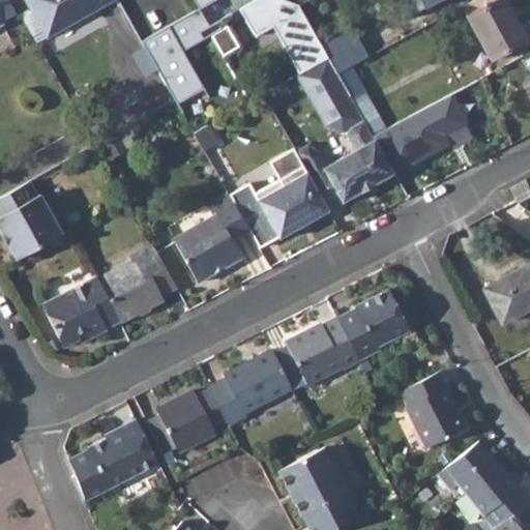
[(108,0),(28,0),(48,34),(108,0)]
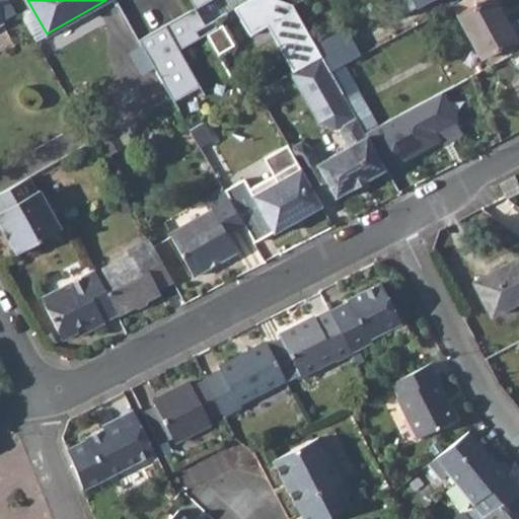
[(292,4),(279,0),(247,0),(234,8),(251,36),(269,27),(294,72),(321,57),(314,44),(292,4)]
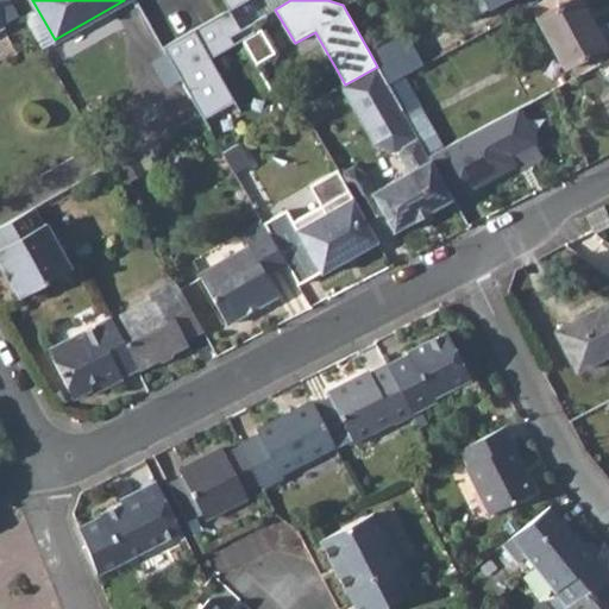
[(502,0),(471,0),(479,13),(502,0)]
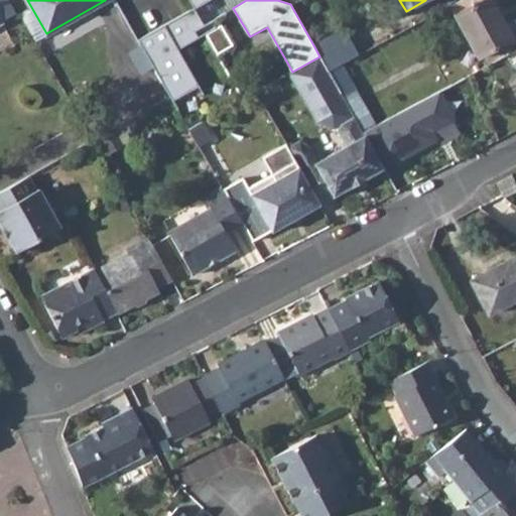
[(481,0),(454,15),(476,56),(511,38),(490,0),(481,0)]
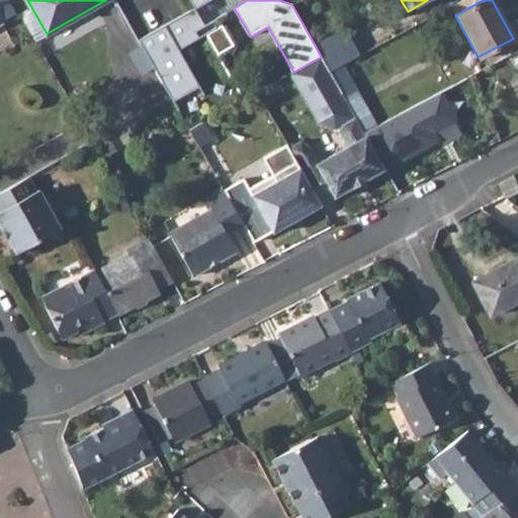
[(139,38),(173,99),(198,84),(177,48),(198,36),(194,29),(205,23),(204,22),(203,23),(194,7),(139,38)]
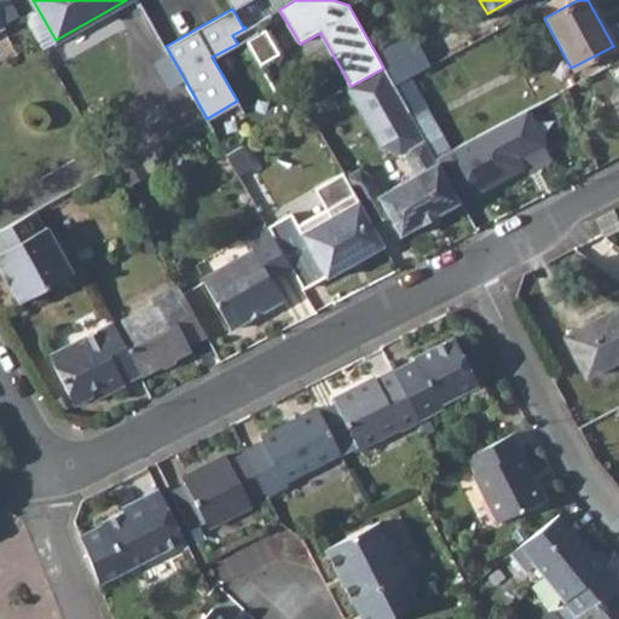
[(383,68),(393,85),(410,75),(433,64),(412,33),(375,52),(383,68)]
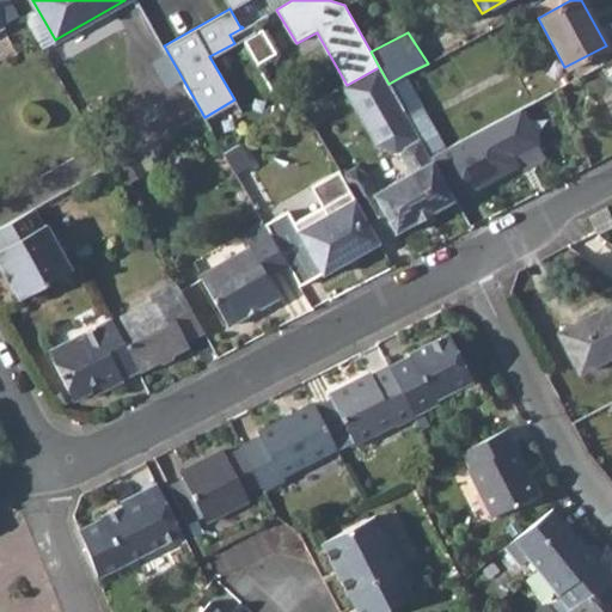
[(454,200),(420,139),(408,116),(389,84),(379,67),(347,85),(343,86),(377,145),(398,152),(399,154),(410,172),(375,193),(366,175),(355,167),(341,175),(357,206),(377,240),(395,230),(396,233),(454,200)]
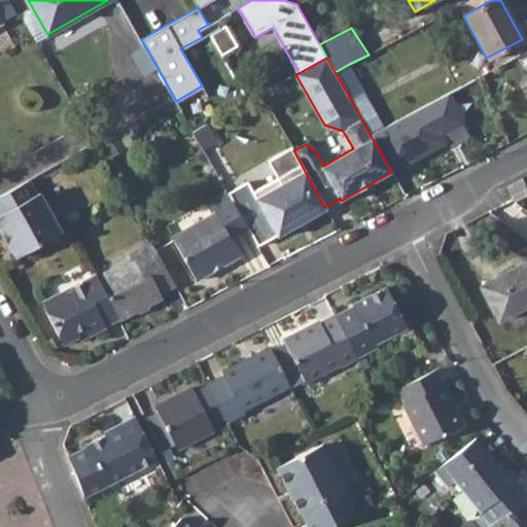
[(364,92),(349,64),(335,72),(351,100),(364,92)]
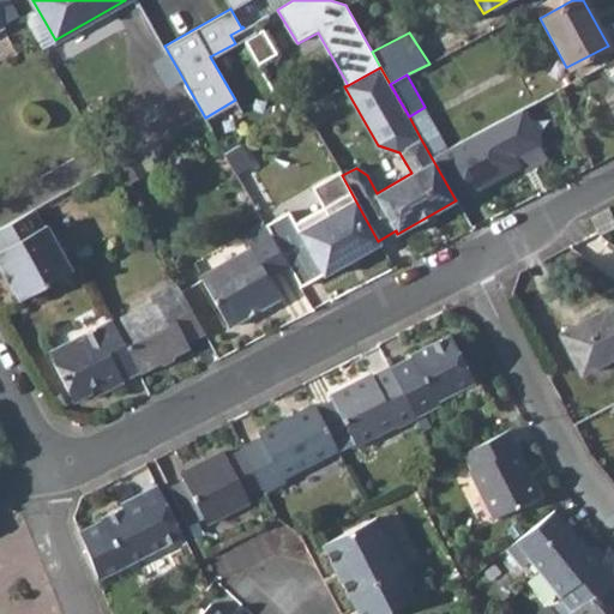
[(238,139),(222,148),(224,152),(240,144),(238,139)]
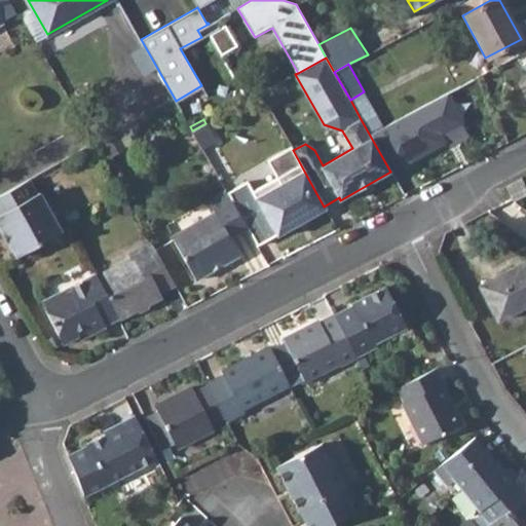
[(216,141),(205,123),(192,130),(202,149),(216,141)]
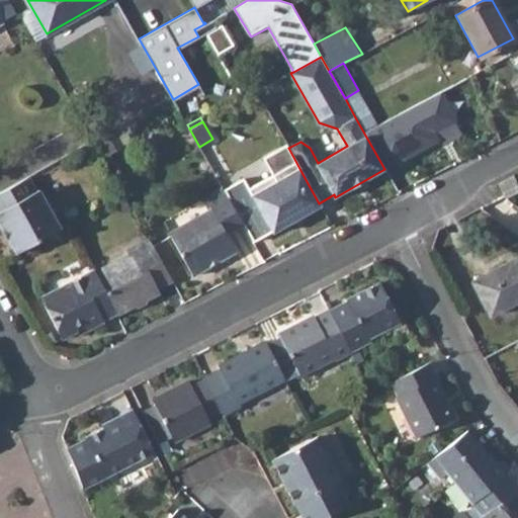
[(272,176),(248,189),(243,180),(224,190),(240,220),(244,228),(252,242),(320,206),(319,203),(303,174),(288,148),(287,146),(263,159),(272,176)]
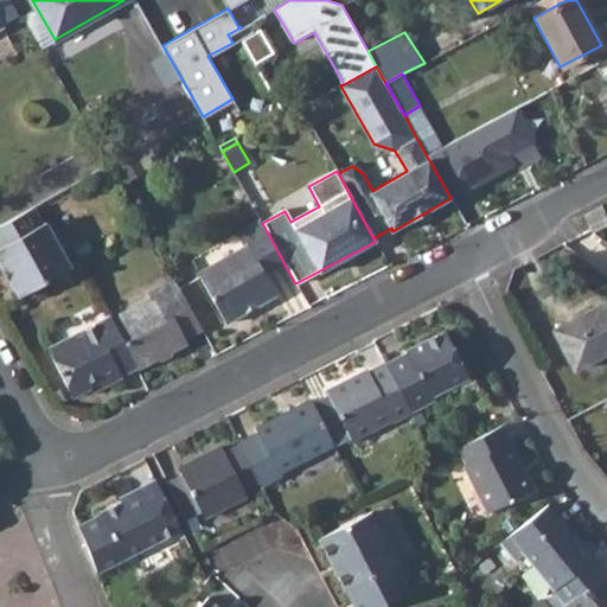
[(575,217),(593,231),(606,223),(606,216),(600,203),(575,217)]
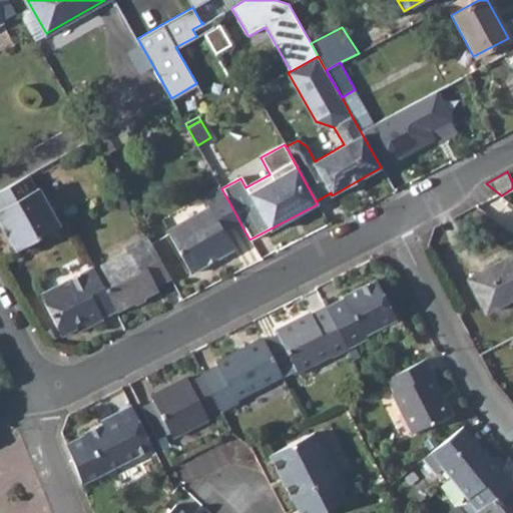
[(60,225),(53,214),(46,201),(40,189),(38,189),(29,174),(0,190),(0,221),(16,251),(60,225)]
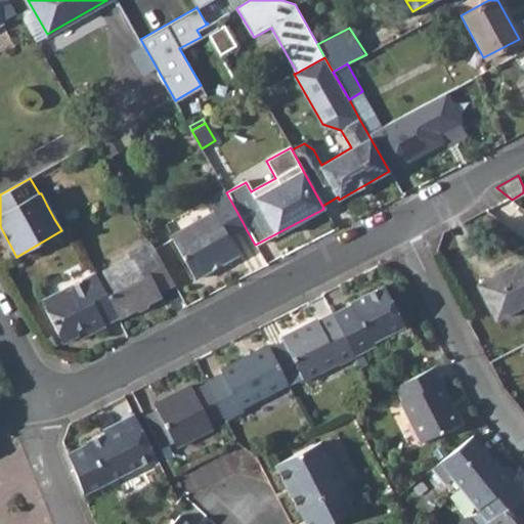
[(239,257),(230,238),(226,230),(243,222),(226,192),(226,191),(207,202),(213,214),(172,235),(195,279),(239,257)]
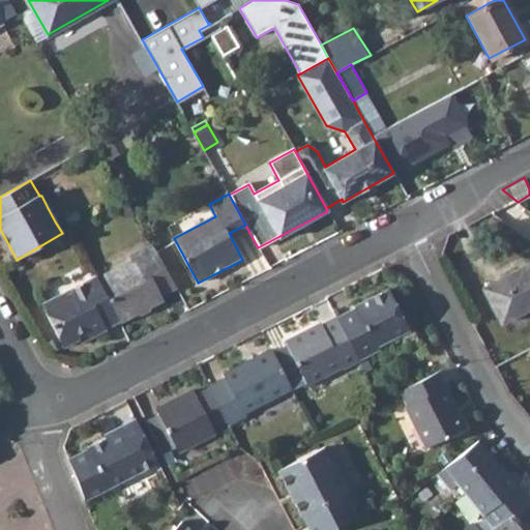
[(54,204),(48,208),(55,222),(61,217),(54,204)]
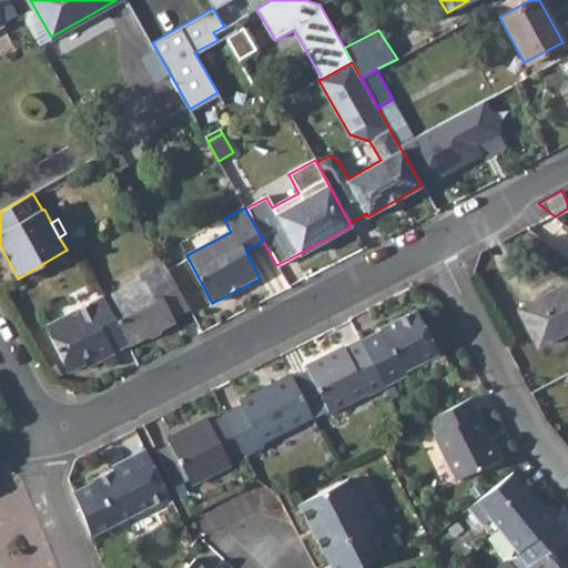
[(267,250),(263,241),(245,250),(250,259),(267,250)]
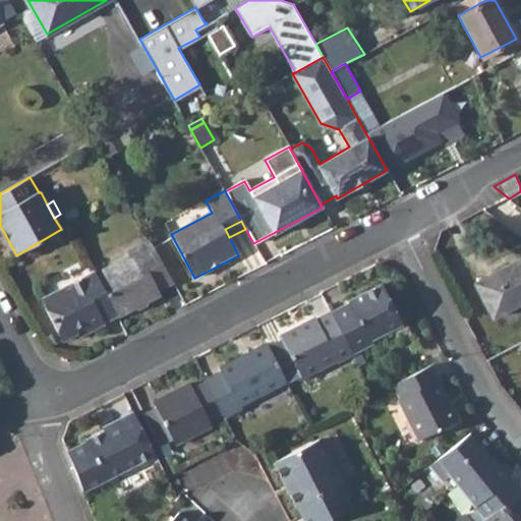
[(130,257),(99,274),(120,314),(121,317),(162,296),(160,291),(174,284),(151,240),(128,252),(130,257)]
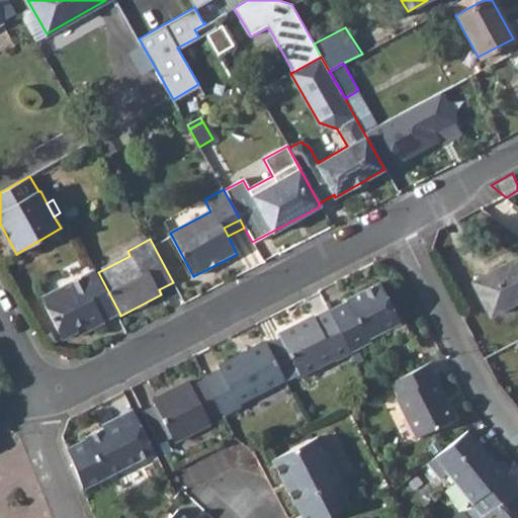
[(517,255),(471,279),(490,314),(517,298),(517,255)]
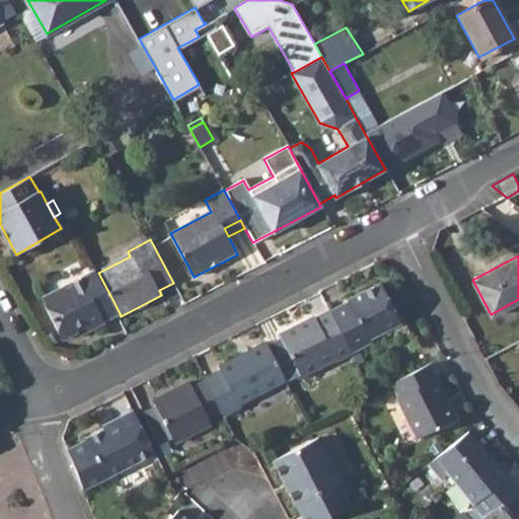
[(106,319),(120,313),(98,273),(97,270),(44,299),(65,340),(78,332),(80,326),(84,323),(89,332),(107,322),(106,319)]
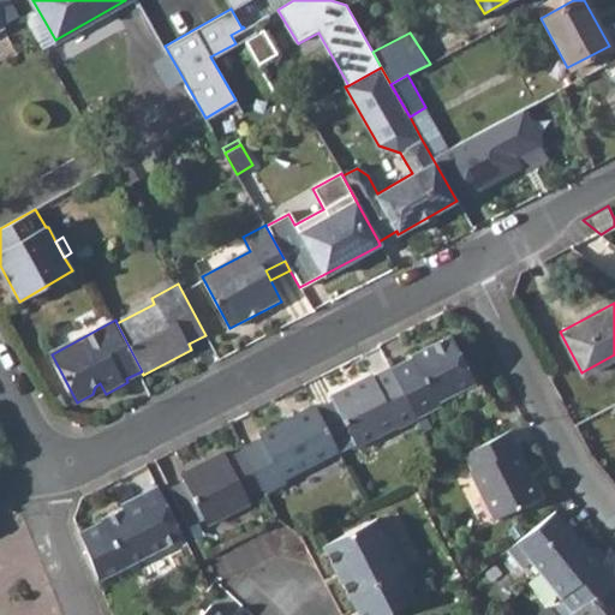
[(394,371),(418,417),(440,406),(439,402),(477,383),(453,336),(411,358),(413,360),(394,371)]
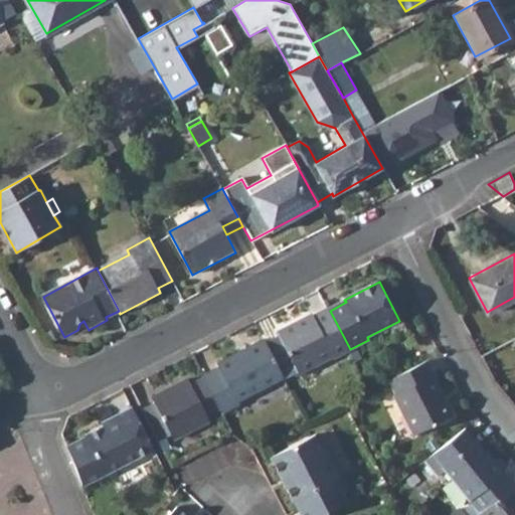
[(302,369),(303,371),(338,354),(338,355),(350,349),(330,311),(315,319),(313,316),(282,332),(283,334),(302,369)]
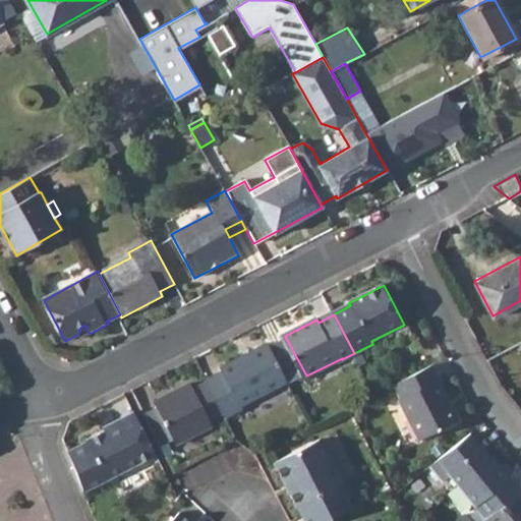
[(81,338),(90,334),(84,325),(80,328),(78,334),(81,338)]
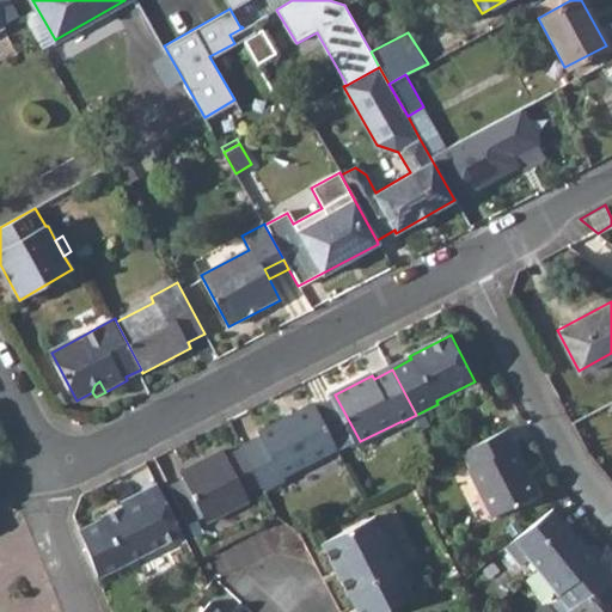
[(317,407),(338,448),(359,439),(336,397),(317,407)]
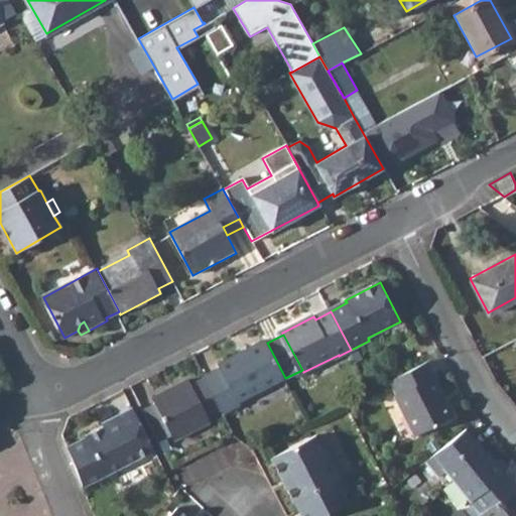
[(221,408),(223,413),(239,404),(238,402),(285,378),(267,343),(266,341),(219,366),(220,369),(205,377),(221,408)]
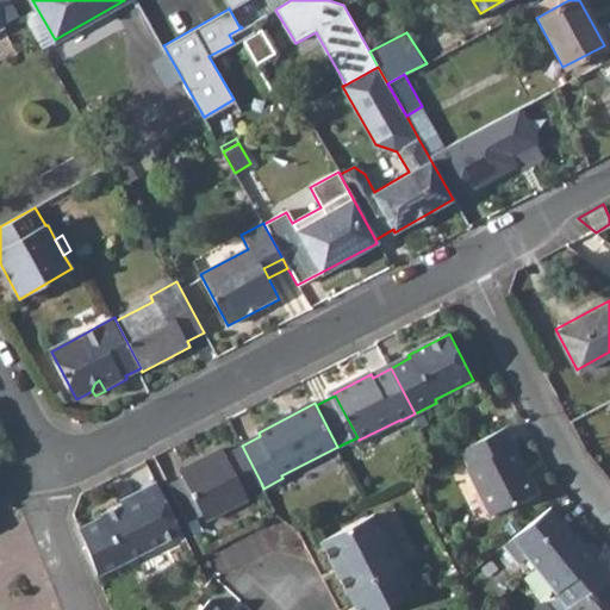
[(467,468),(491,515),(535,492),(512,446),(516,443),(508,427),(462,450),(472,466),(467,468)]
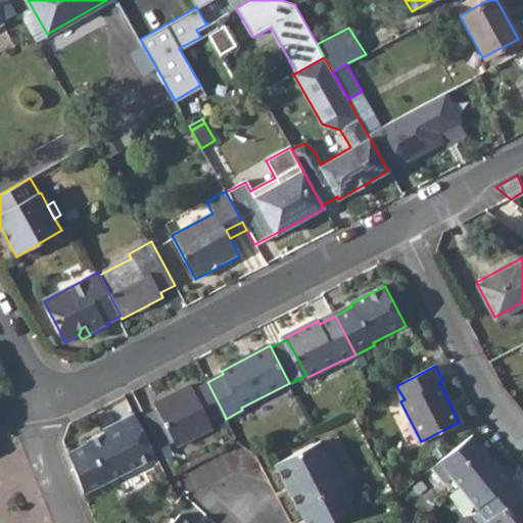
[(209,421),(224,414),(207,382),(192,390),(189,384),(153,402),(156,408),(144,414),(160,446),(174,440),(177,446),(212,427),(209,421)]
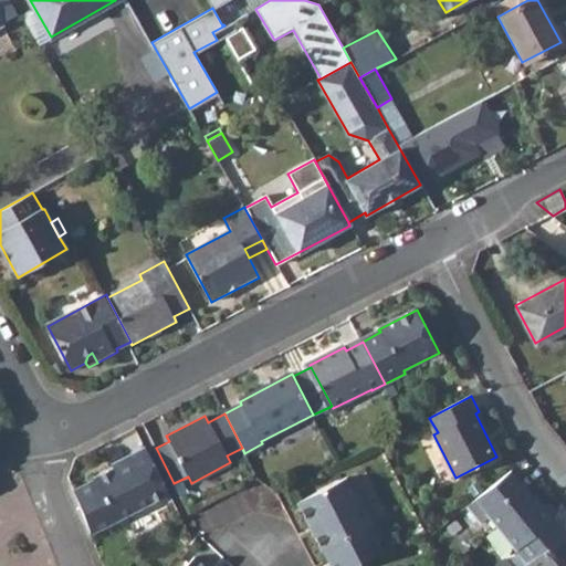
[(128,461),(93,480),(94,482),(74,492),(92,536),(169,495),(145,448),(126,457),(128,461)]
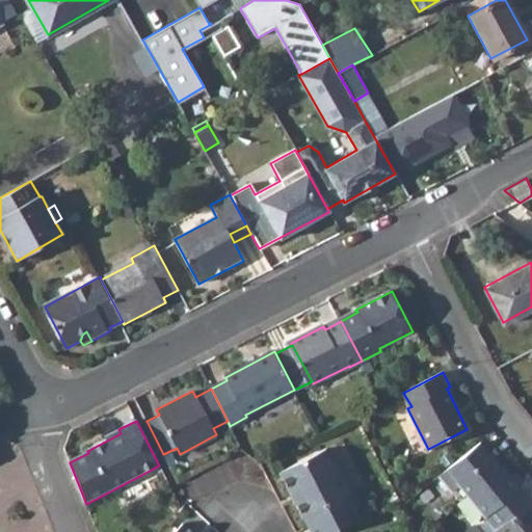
[(520,487),(482,443),(441,477),(453,493),(461,486),(498,528),(499,528),(531,501),(521,486),(520,487)]
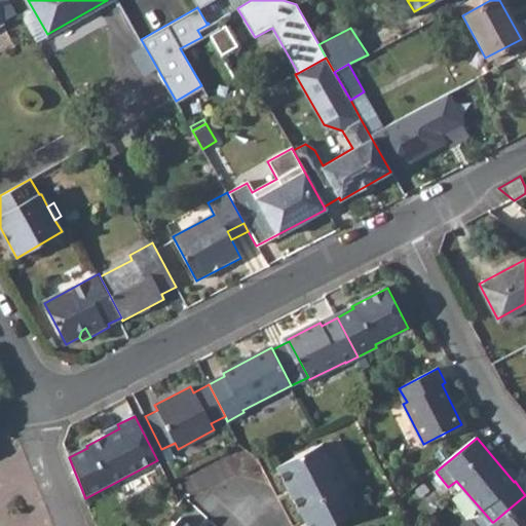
[(279,466),(309,525),(330,525),(357,513),(324,444),(279,466)]
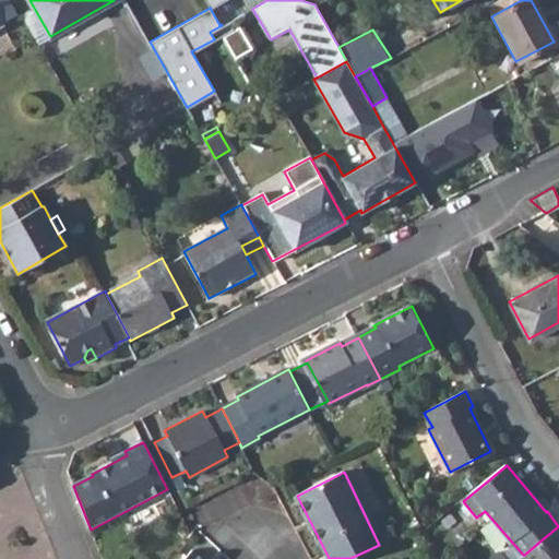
[(558,558),(558,527),(558,526),(524,555),(523,555),(522,556),(524,558),(558,558)]
